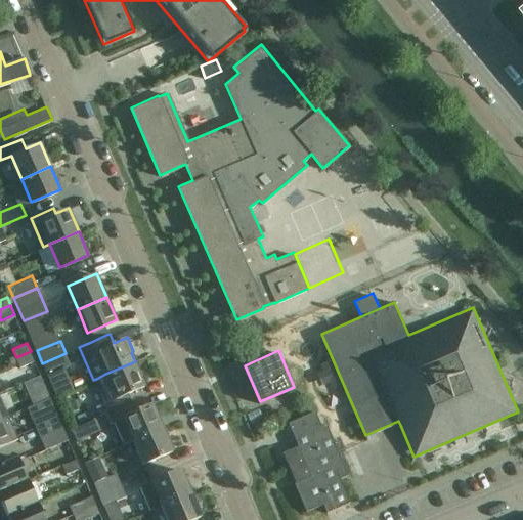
[(31,351),(16,357),(19,366),(35,359),(31,351)]
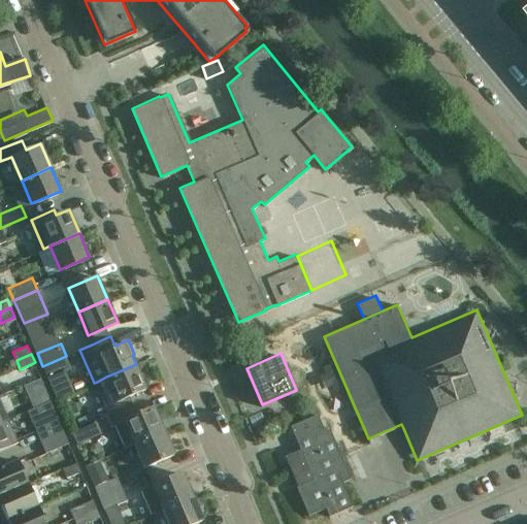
[(66,356),(42,366),(47,377),(70,367),(66,356)]
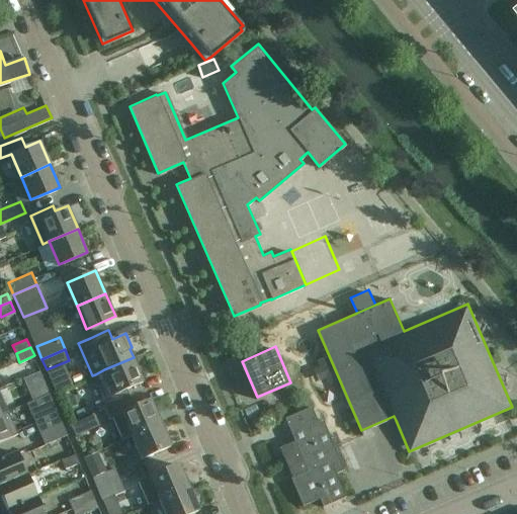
[(143,380),(134,357),(104,369),(95,374),(105,397),(99,399),(103,409),(132,397),(127,388),(143,380)]
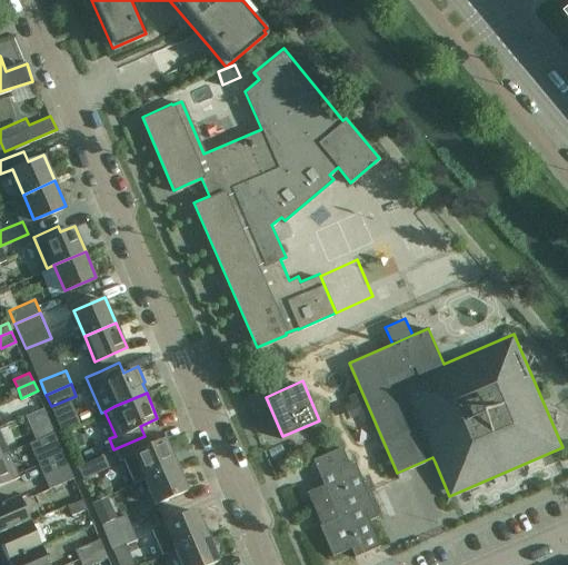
[(50,420),(35,427),(39,437),(39,438),(55,430),(50,420)]
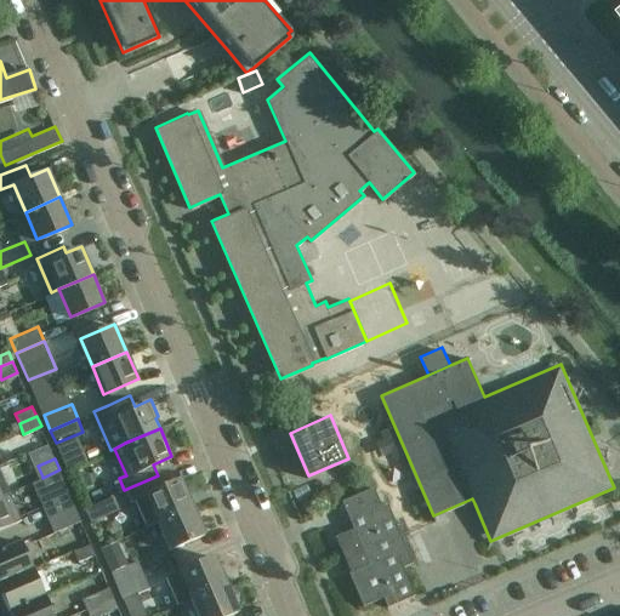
[(0,494),(3,494),(10,490),(0,466),(0,494)]
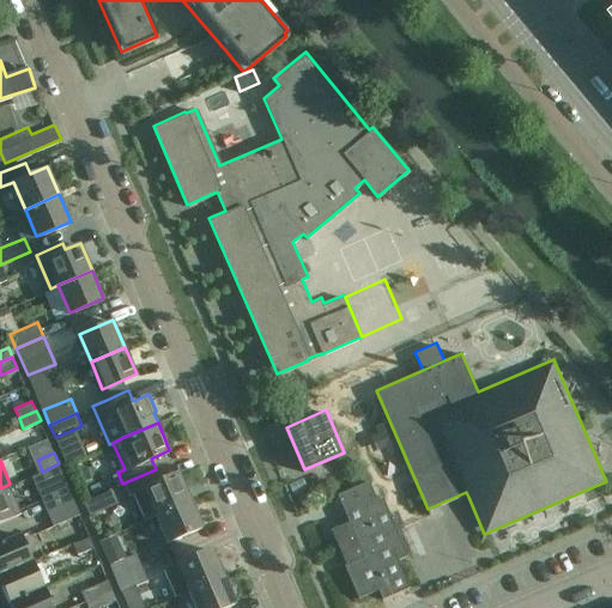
[(42,472),(32,475),(36,485),(48,510),(74,499),(64,473),(59,463),(42,472)]
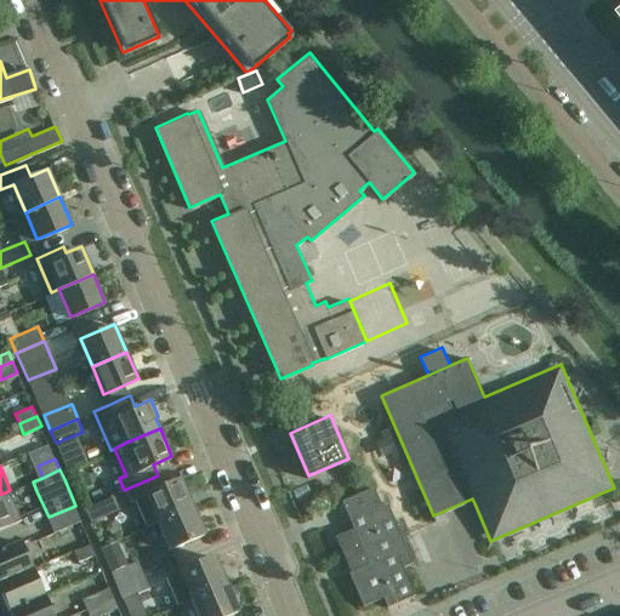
[(135,497),(148,525),(159,520),(193,506),(181,477),(161,485),(158,475),(124,490),(129,500),(135,497)]
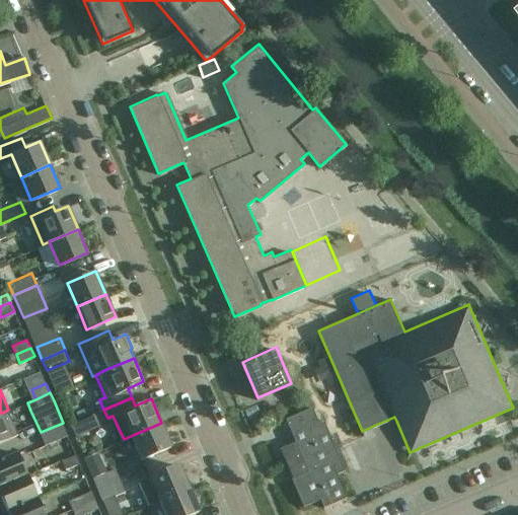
[(312,406),(286,417),(295,440),(281,447),(293,476),(291,476),(303,505),(320,498),(323,506),(347,496),(338,472),(346,469),(323,418),(318,420),(312,406)]
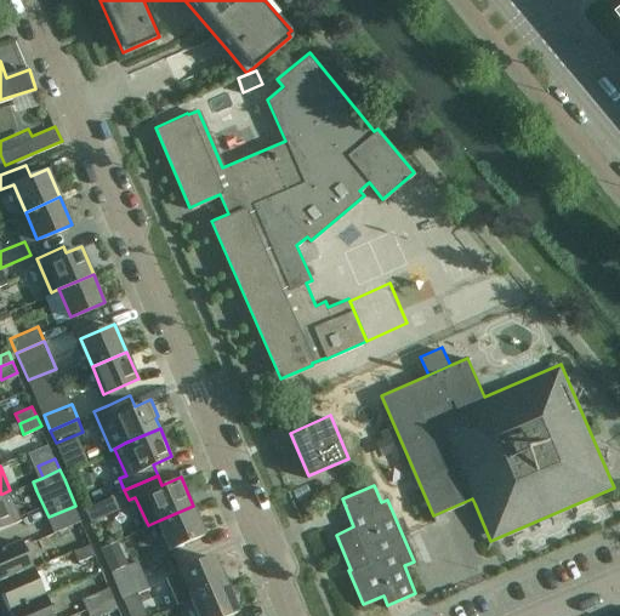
[(3,494),(0,494),(0,526),(15,522),(22,518),(10,490),(3,494)]
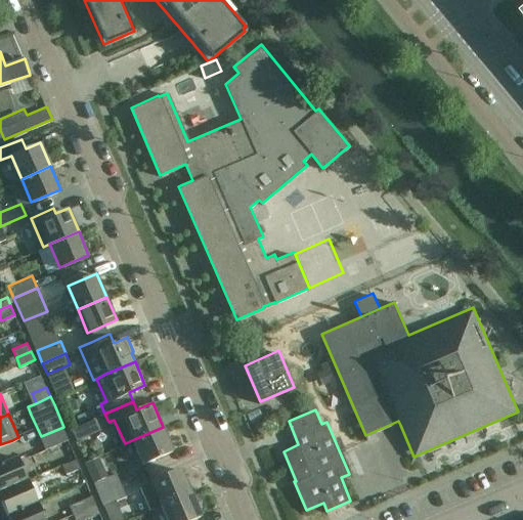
[(80,424),(72,428),(77,439),(85,436),(80,424)]
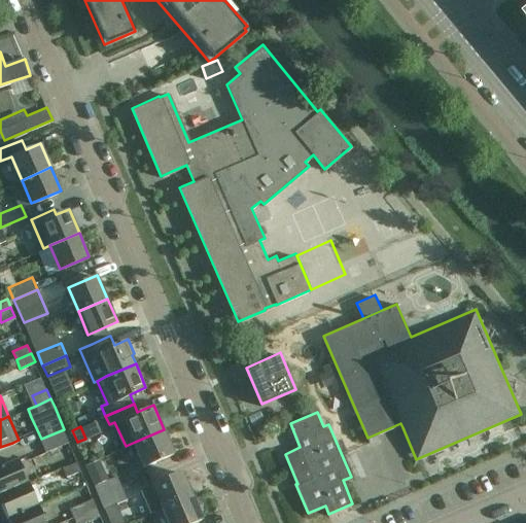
[(46,451),(69,441),(64,429),(41,439),(46,451)]
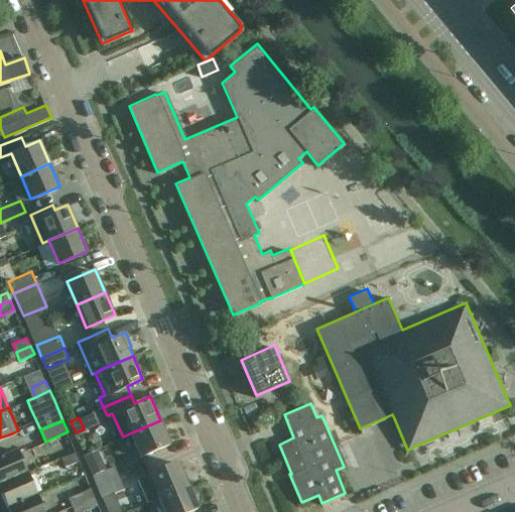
[(160,420),(132,432),(141,455),(170,442),(160,420)]
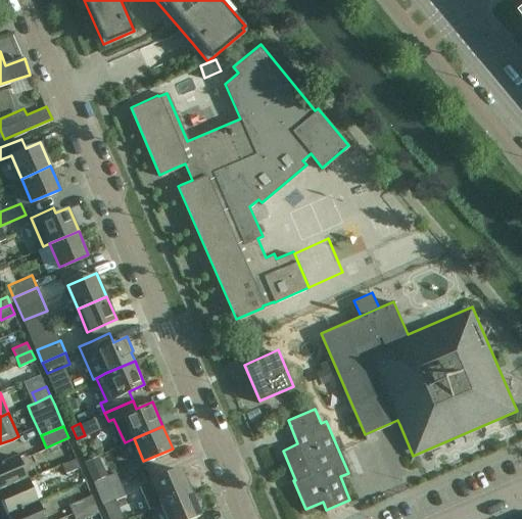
[(0,462),(0,489),(29,477),(18,455),(0,462)]
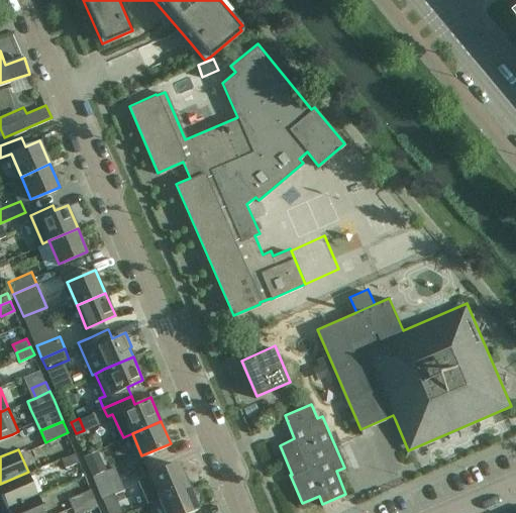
[(77,450),(62,457),(66,467),(81,459),(77,450)]
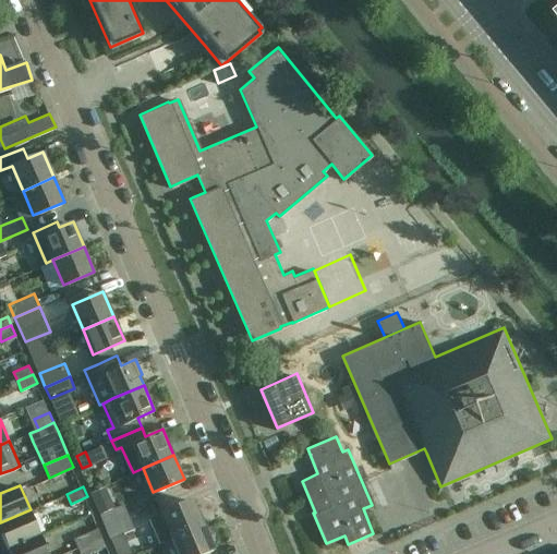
[(172,538),(204,525),(193,498),(149,517),(160,542),(172,537),(172,538)]
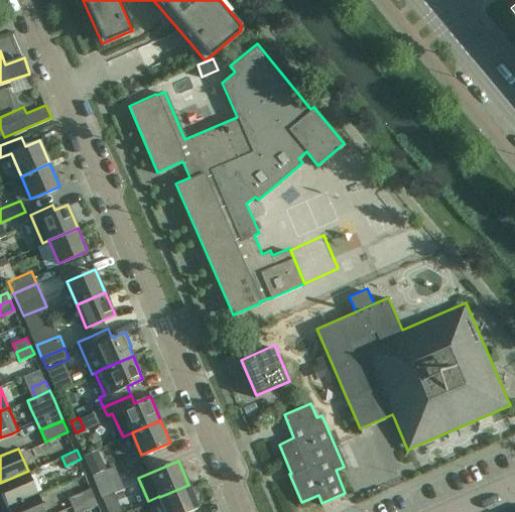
[(98,486),(120,476),(115,464),(93,474),(98,486)]
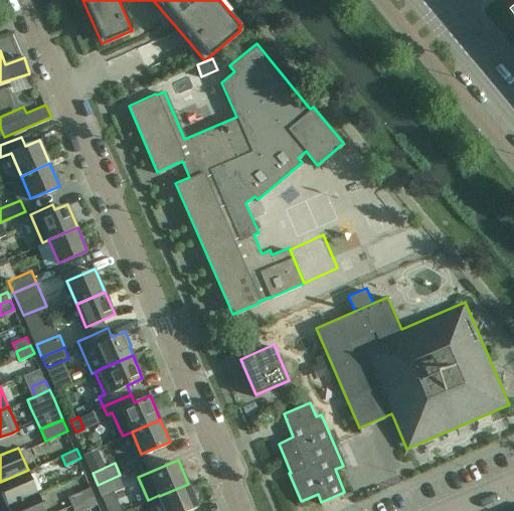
[(28,470),(0,482),(0,485),(8,505),(37,492),(28,470)]
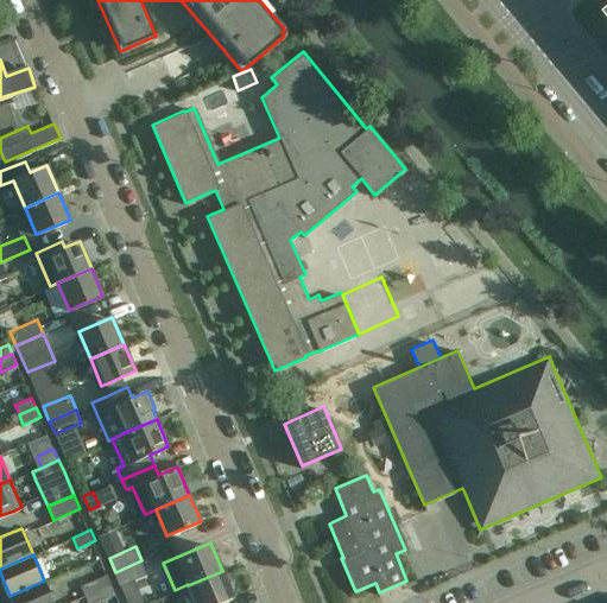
[(141,560),(115,572),(120,585),(146,573),(141,560)]
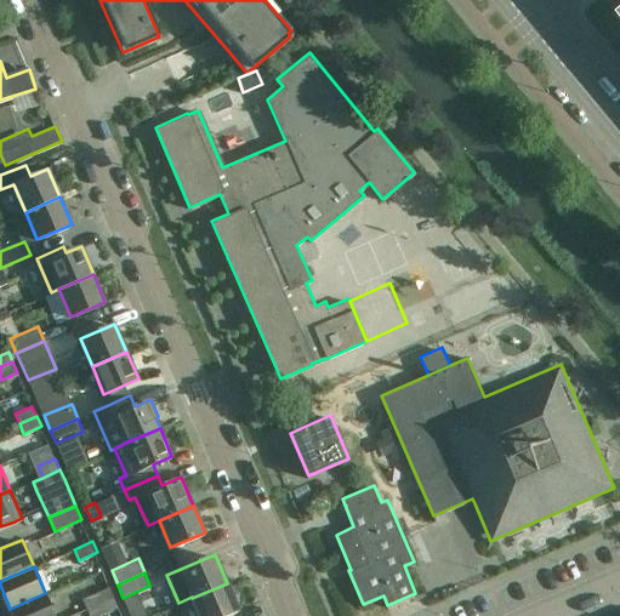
[(227,583),(192,598),(199,615),(223,615),(239,610),(227,583)]
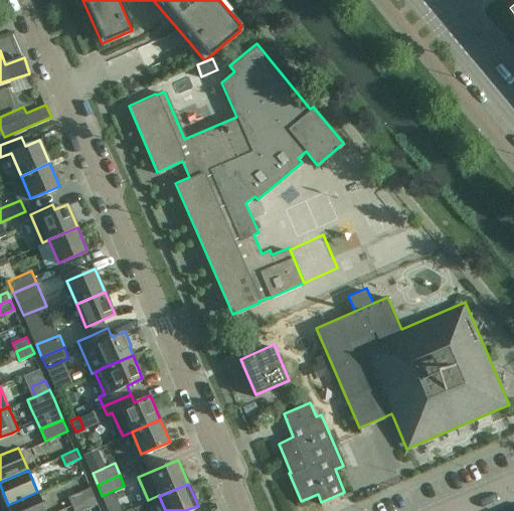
[(72,504),(95,494),(91,485),(68,494),(72,504)]
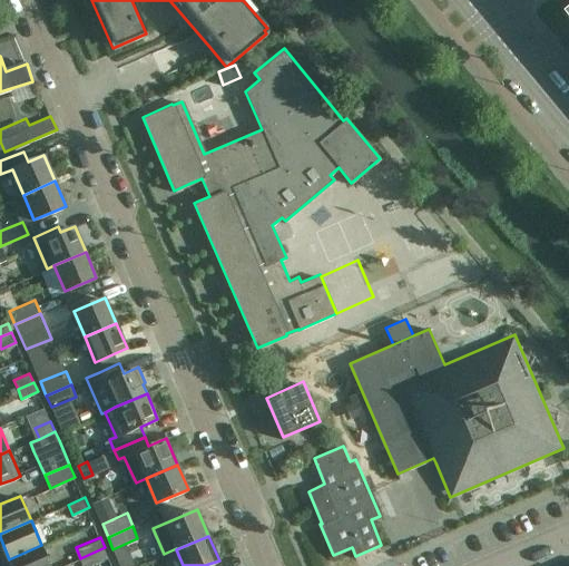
[(50,565),(41,545),(9,559),(11,565),(50,565)]
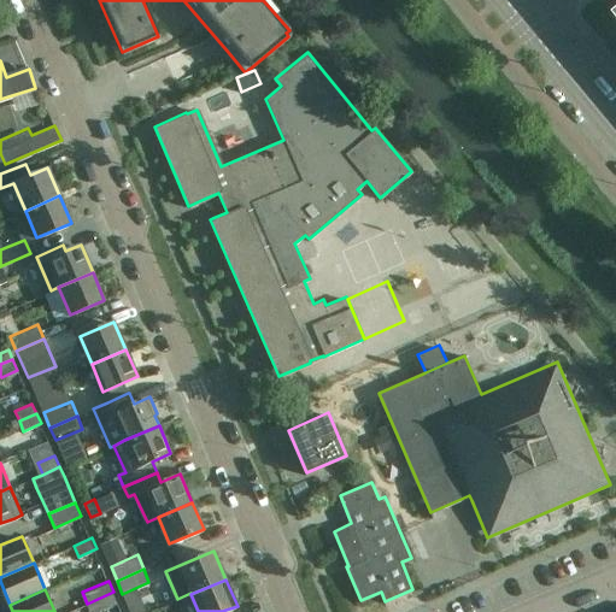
[(89,611),(92,611),(117,602),(113,592),(87,604),(89,611)]
